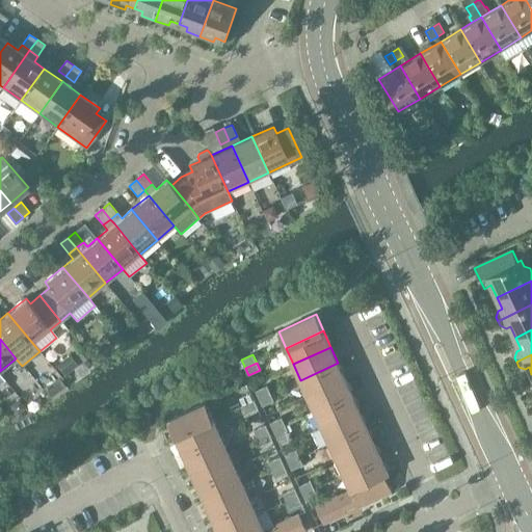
[(300,380),(308,396),(345,378),(338,363),(300,380)]
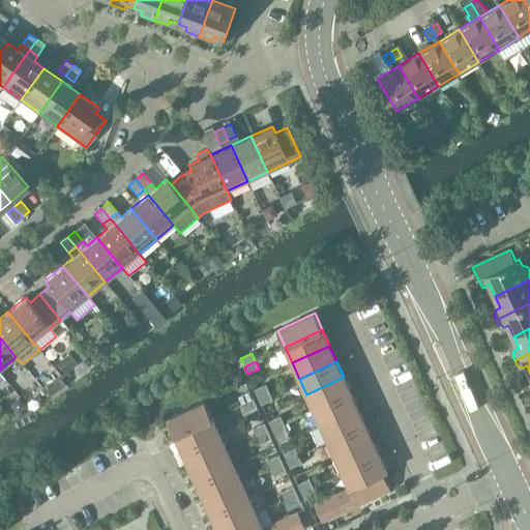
[(306,394),(314,410),(351,392),(344,377),(306,394)]
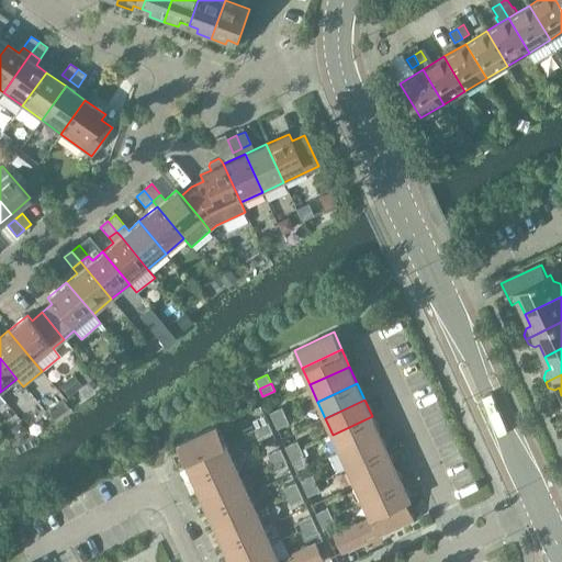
[(270,414),(273,422),(287,416),(282,407),(270,414)]
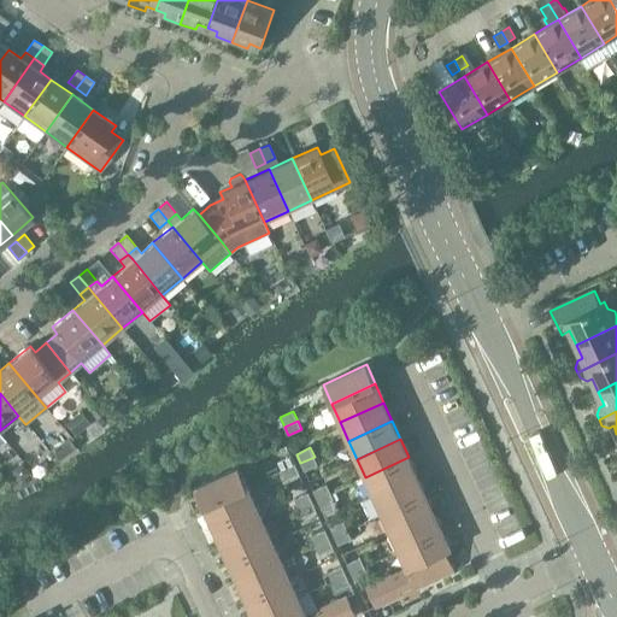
[(278,463),(282,471),(295,465),(292,457),(278,463)]
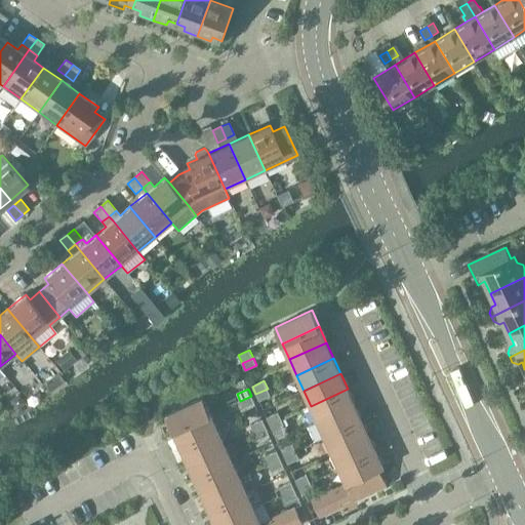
[(255,394),(259,401),(271,396),(268,389),(255,394)]
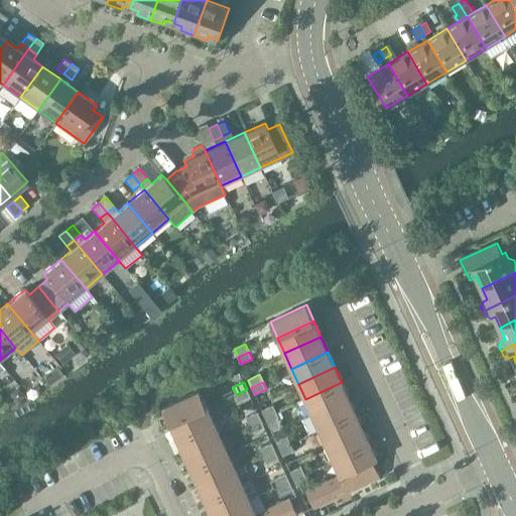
[(305,399),(312,414),(349,398),(342,382),(305,399)]
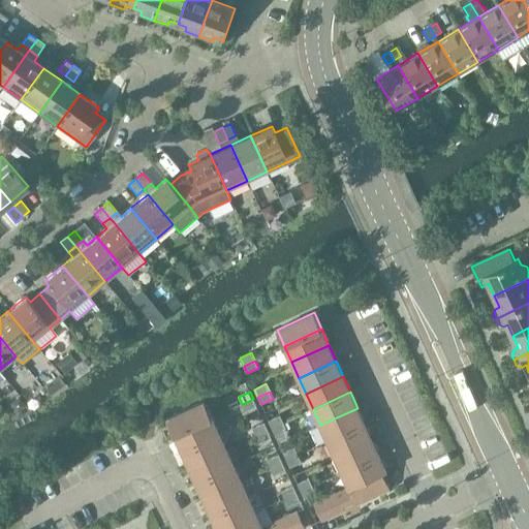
[(253,399),(242,404),(245,411),(256,406),(253,399)]
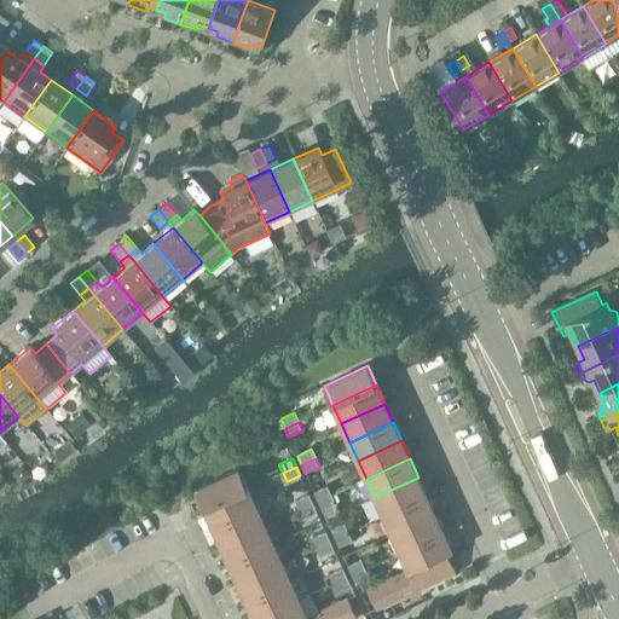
[(196,490),(204,509),(248,489),(239,469),(196,490)]
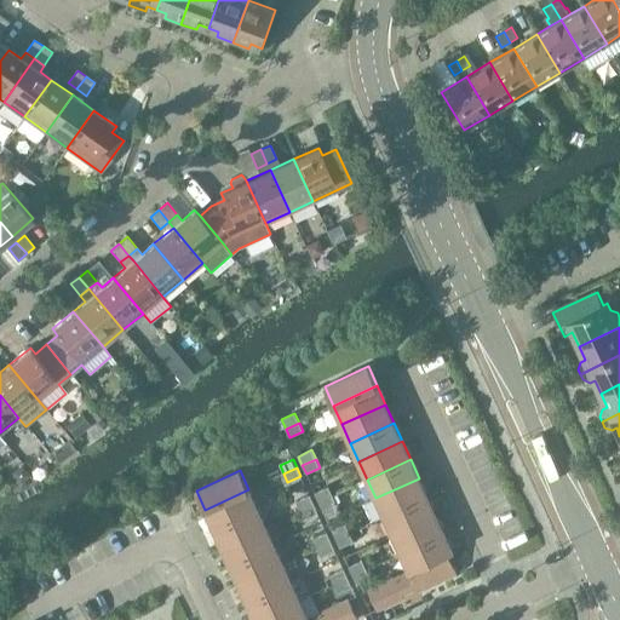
[(375,498),(384,517),(428,497),(419,478),(375,498)]
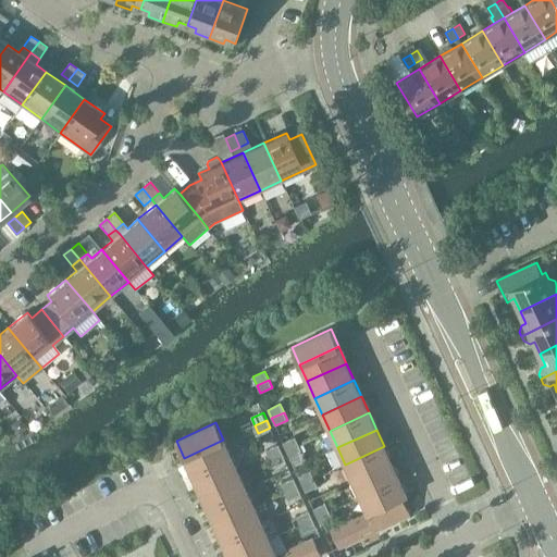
[(283,443),(287,450),(299,445),(295,437),(283,443)]
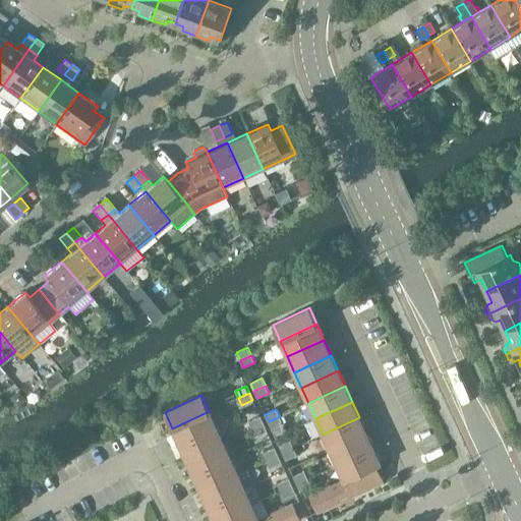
[(172,428),(179,444),(216,426),(209,411),(172,428)]
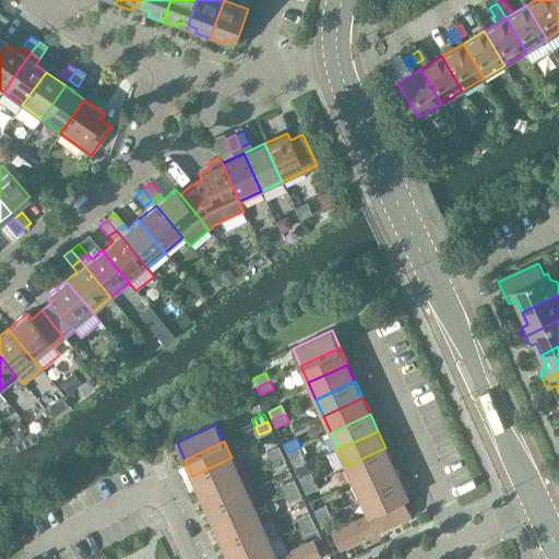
[(268,452),(271,460),(283,454),(280,447),(268,452)]
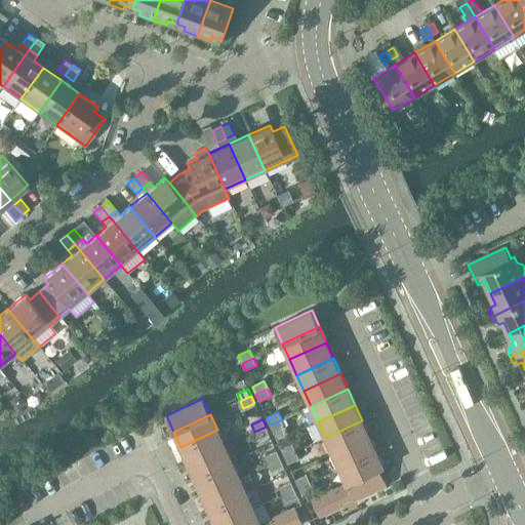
[(282,419),(271,425),(274,433),(285,428),(282,419)]
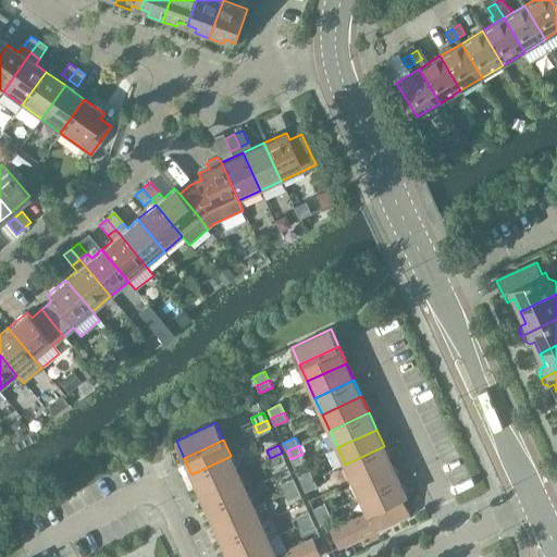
[(345,465),(353,481),(392,462),(384,446),(345,465)]
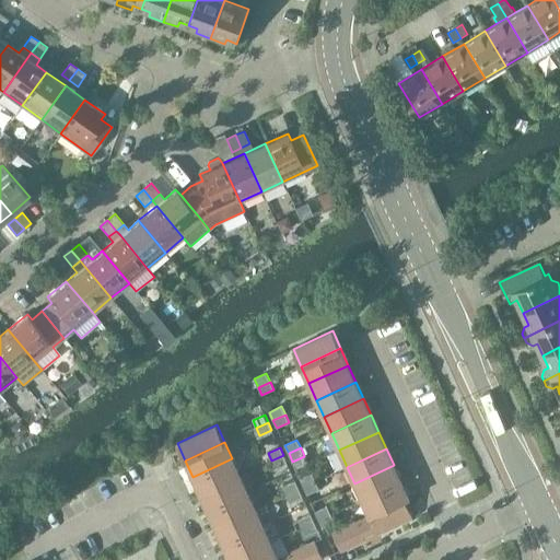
[(283,455),(271,461),(275,469),(288,464),(283,455)]
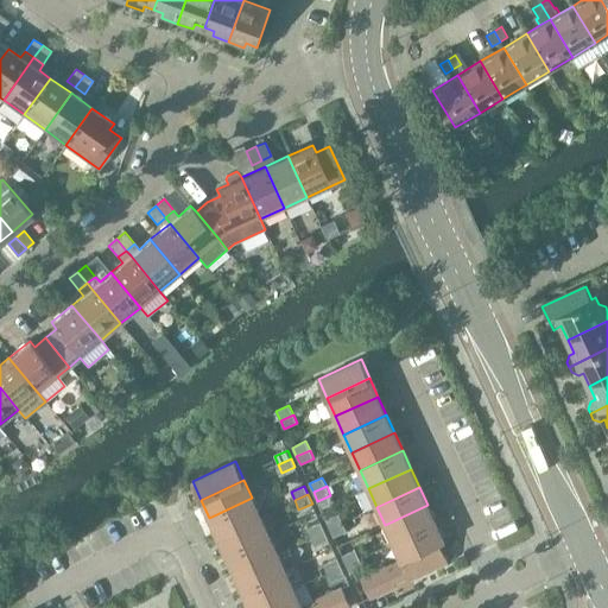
[(209,518),(217,536),(260,517),(252,498),(209,518)]
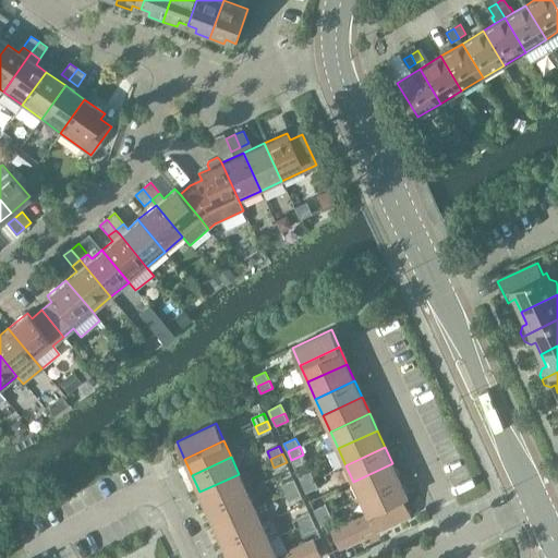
[(353,482),(361,498),(400,480),(392,463),(353,482)]
